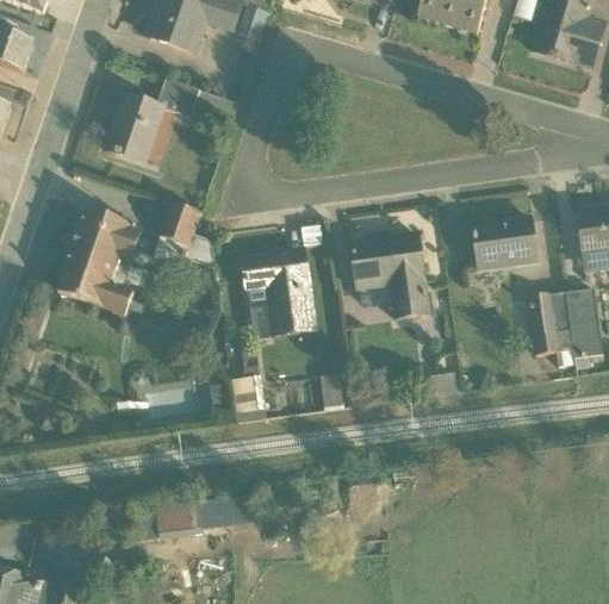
[(13,0),(43,11),(47,0),(13,0)]
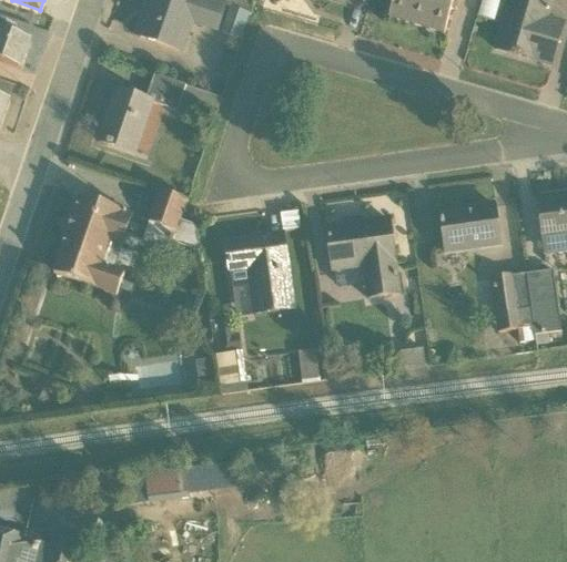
[(221,29),(230,2),(223,0),(148,0),(138,33),(188,49),(198,21),(221,29)]
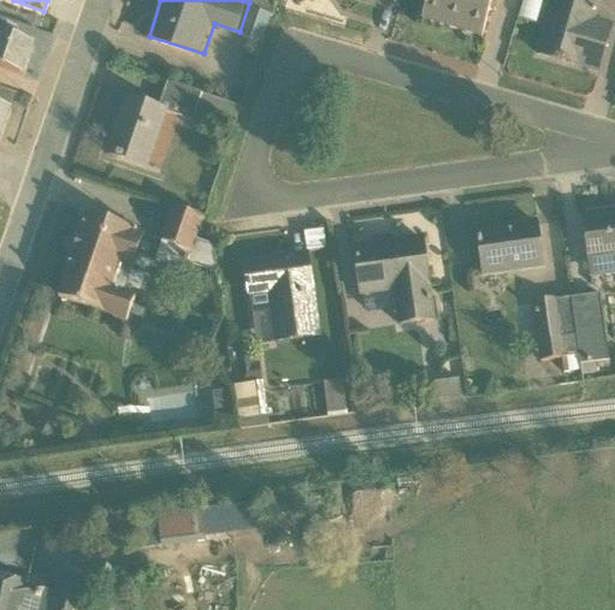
[(432,0),(427,19),(488,36),(498,0),(432,0)]
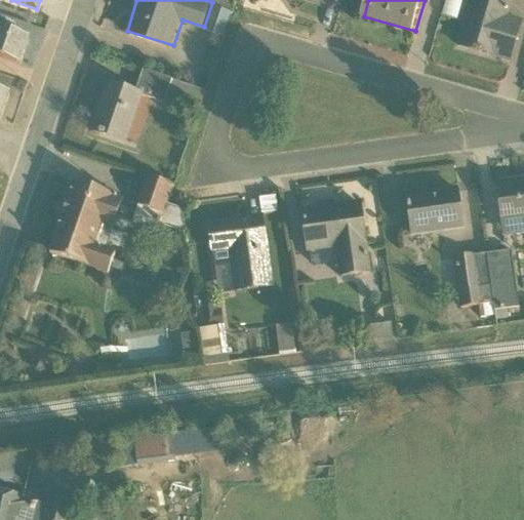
[(523,24),(510,20),(515,0),(473,0),(471,8),(458,48),(497,60),(514,64),(523,30),(523,24)]
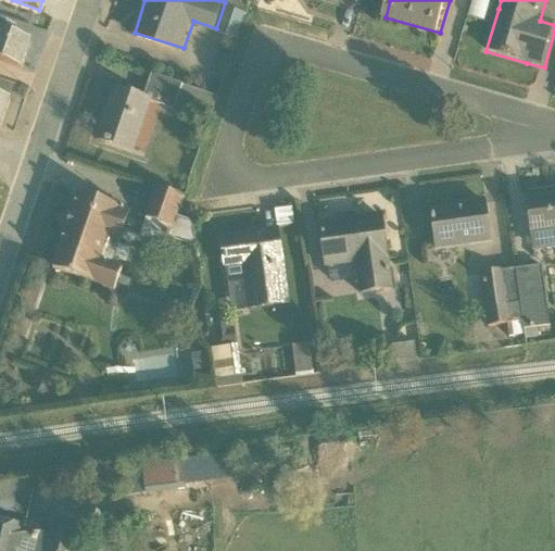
[(0,55),(21,63),(30,37),(13,30),(15,23),(0,17),(0,55)]
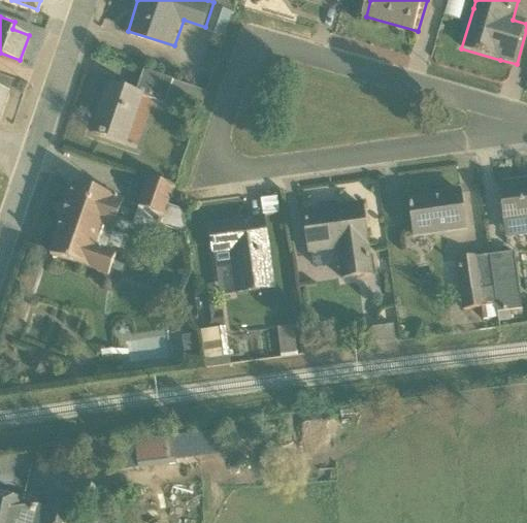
[(126,145),(143,98),(196,116),(204,93),(146,73),(139,93),(109,83),(91,132),(126,145)]
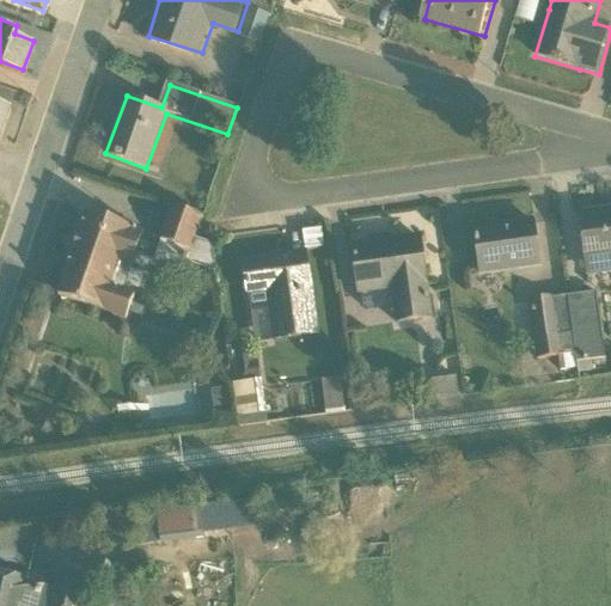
[(202,214),(172,203),(154,255),(184,265),(185,258),(215,268),(213,240),(195,234),(202,214)]
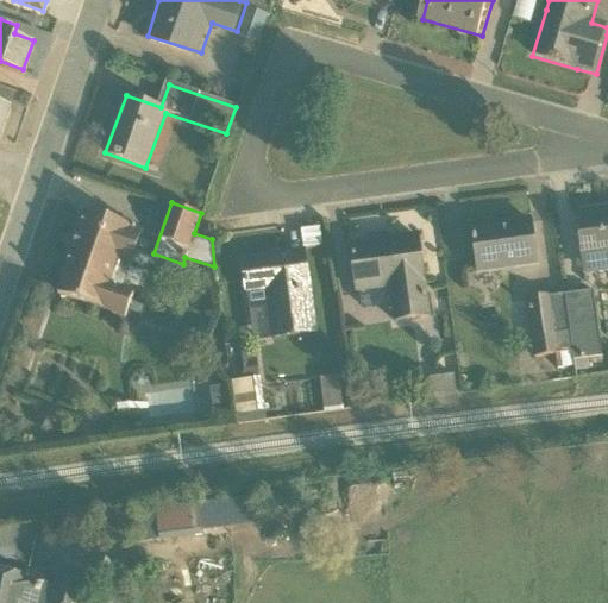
[(607,205),(578,209),(587,272),(607,269),(607,205)]
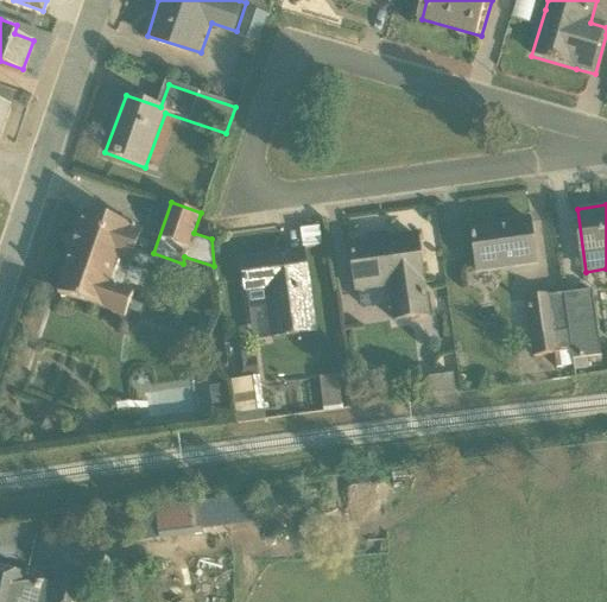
[(134,287),(122,283),(143,227),(87,207),(56,290),(124,315),(134,287)]
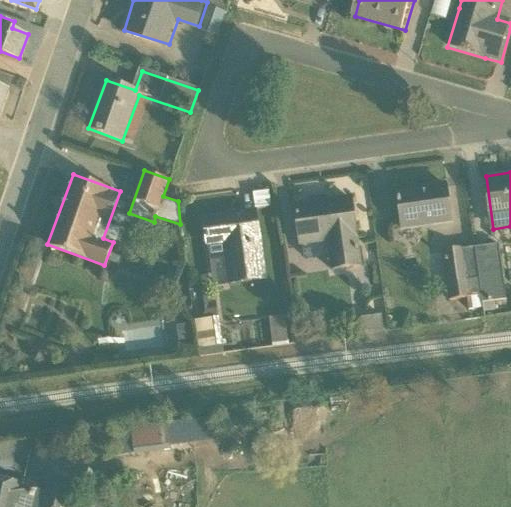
[(445,182),(396,189),(402,230),(451,223),(445,182)]
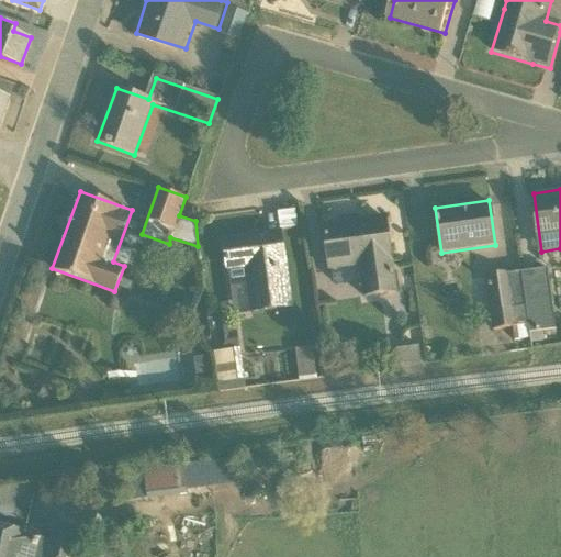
[(299,204),(281,207),(283,223),(301,221),(299,204)]
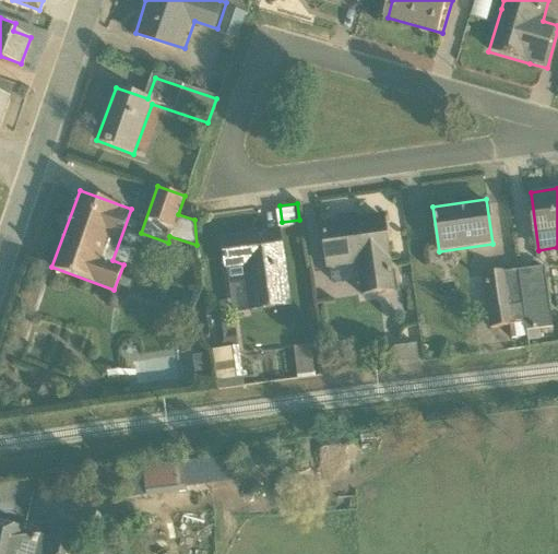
[(322,222),(329,267),(356,262),(360,293),(394,289),(382,213),(322,222)]
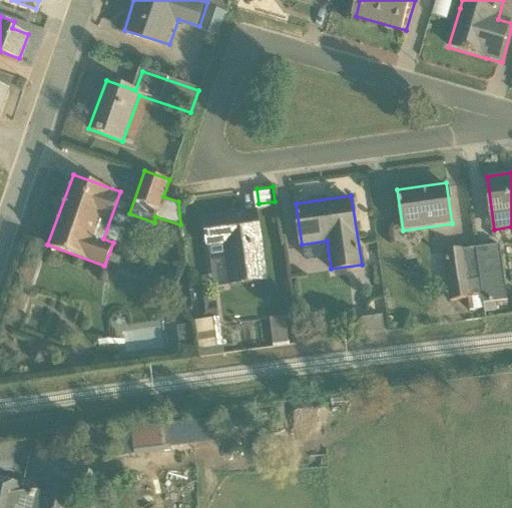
[(221,218),(205,220),(213,285),(265,279),(256,209),(221,213),(221,218)]
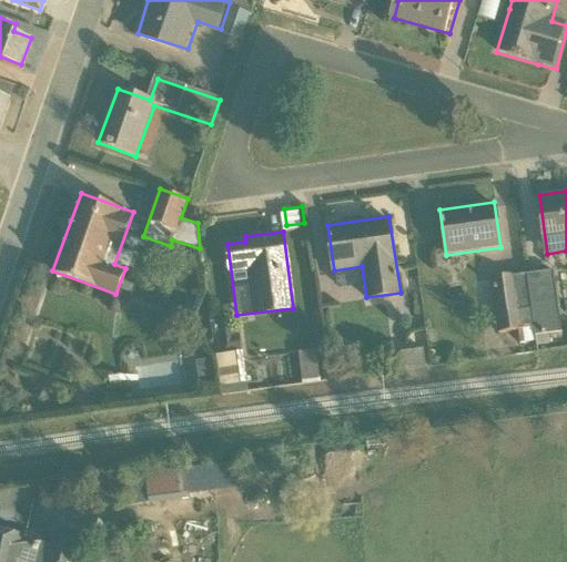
[(554,266),(526,271),(535,328),(563,324),(554,266)]
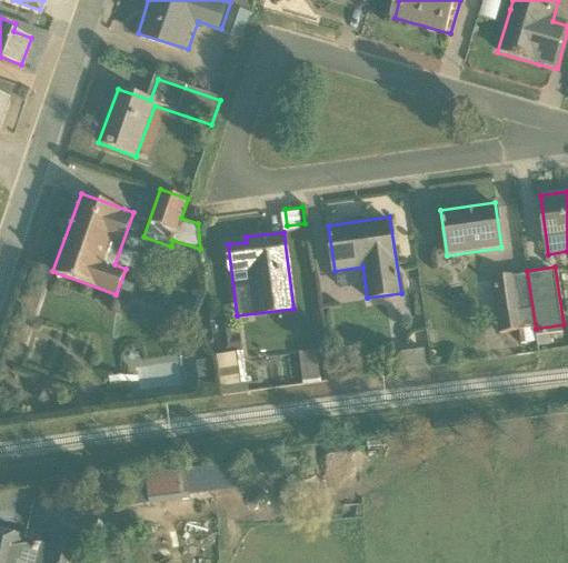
[(536,329),(527,271),(491,277),(500,334),(536,329)]
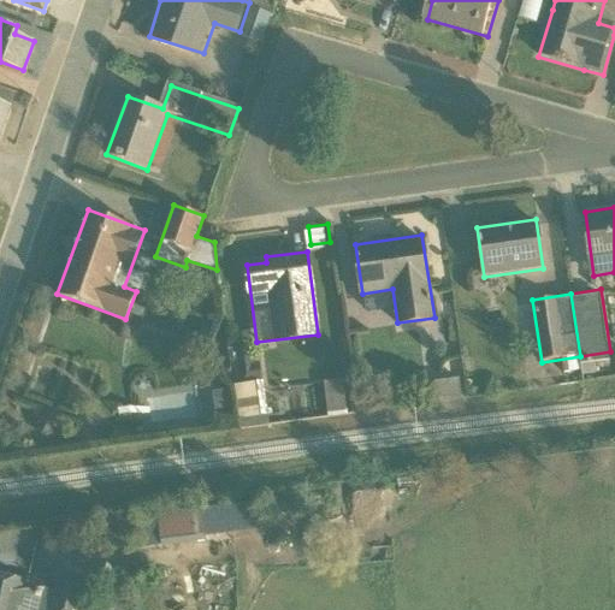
[(268,420),(259,349),(250,350),(249,342),(235,343),(240,380),(235,382),(240,424),(268,420)]
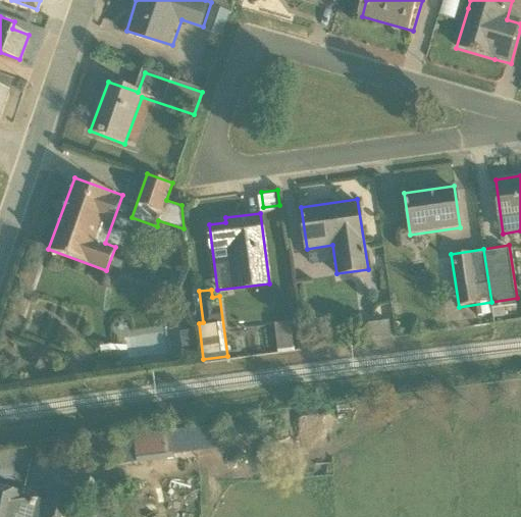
[(389,333),(387,318),(368,321),(370,335),(389,333)]
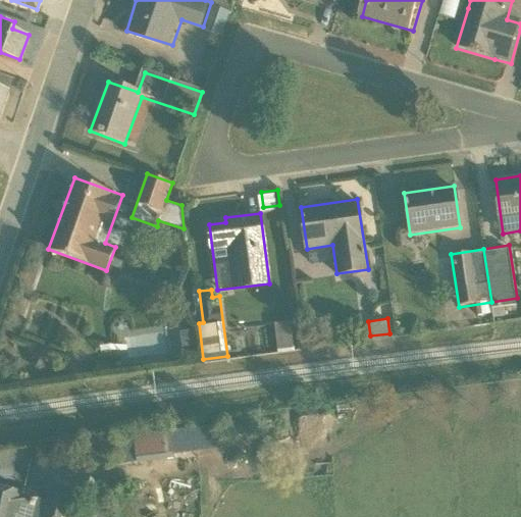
[(293,345),(290,319),(274,321),(277,346),(293,345)]
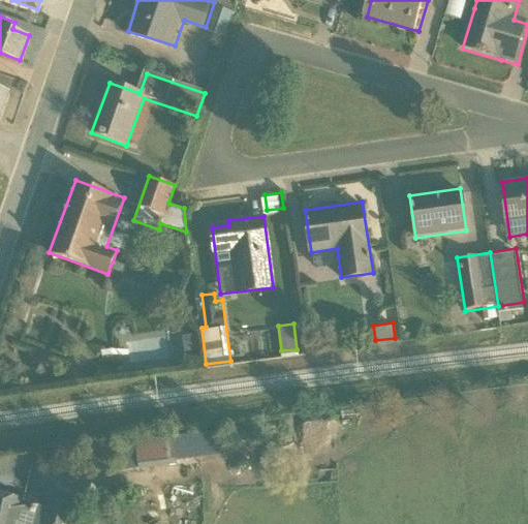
[(197,352),(194,332),(184,334),(186,353),(197,352)]
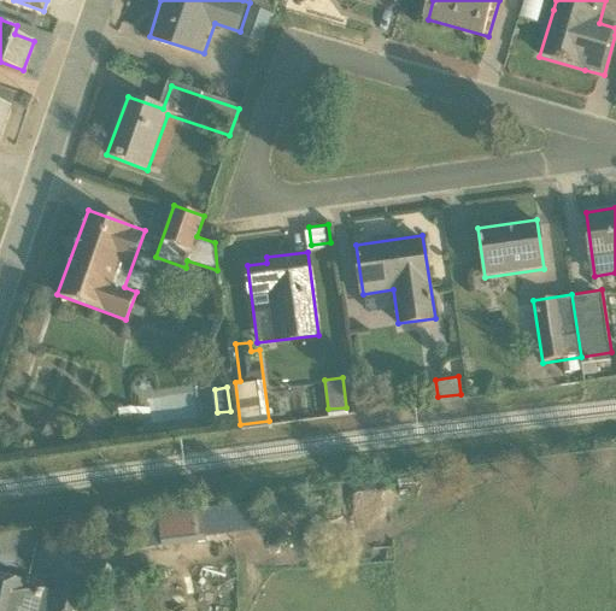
[(269,497),(198,504),(201,534),(271,527),(269,497)]
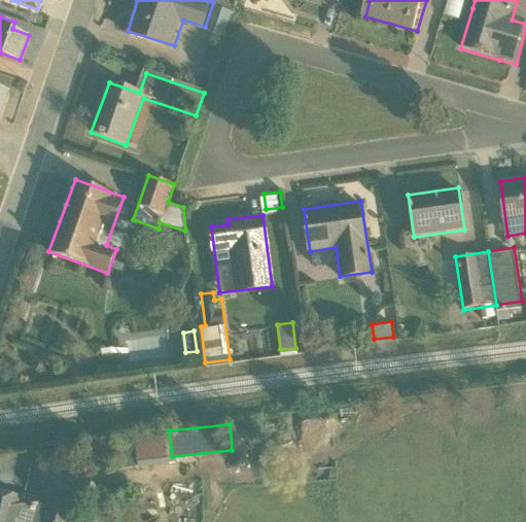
[(138,436),(140,457),(170,453),(167,432),(138,436)]
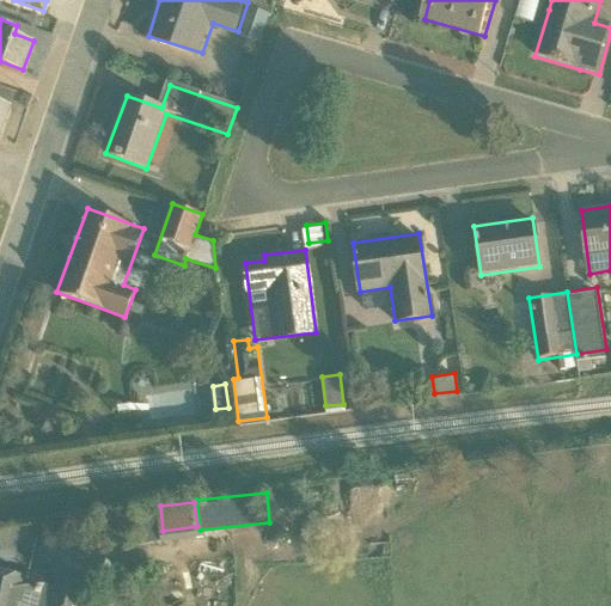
[(54,586),(0,573),(0,605),(80,605),(89,574),(59,567),(54,586)]
